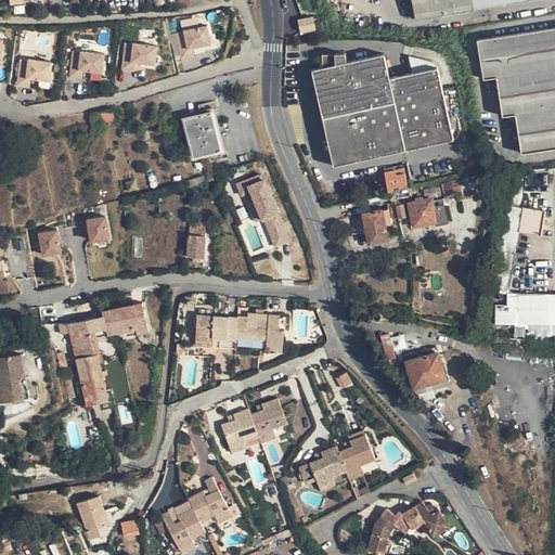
[(413,0),(416,18),(527,0),(413,0)]
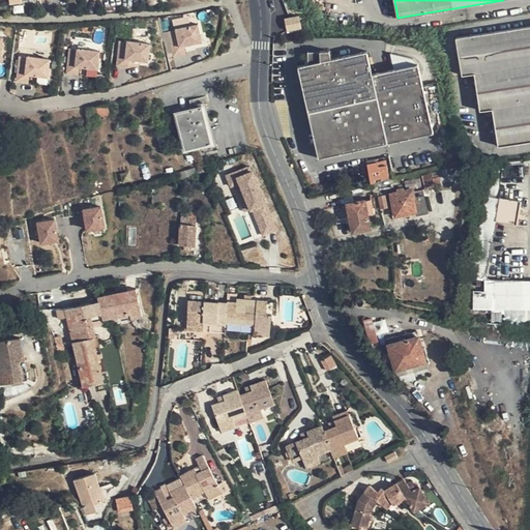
[(286,20),(288,31),(301,27),(299,17),(286,20)]
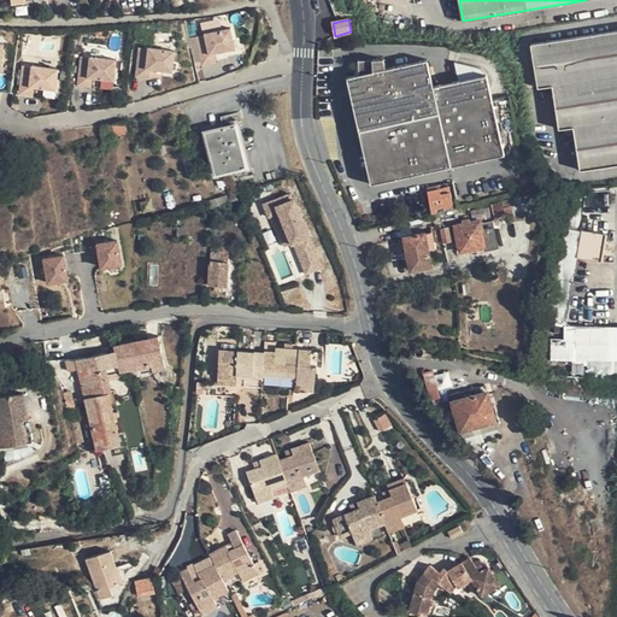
[(203,66),(216,64),(215,54),(213,50),(221,48),(222,53),(236,51),(233,29),(206,35),(206,36),(197,37),(203,66)]
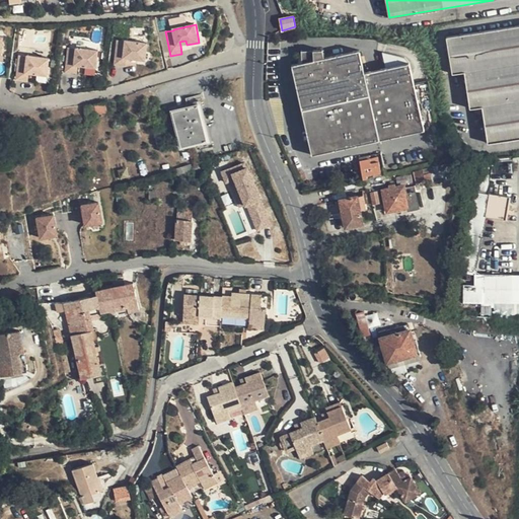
[(518,26),(448,39),(453,74),(465,72),(471,107),(484,106),(489,143),(518,138),(518,26)]
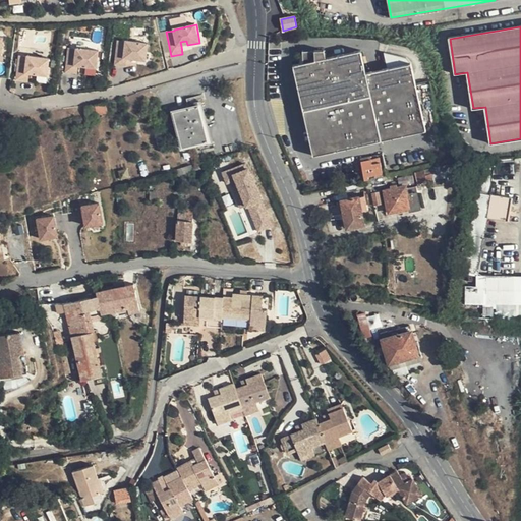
[(115,64),(127,65),(128,57),(128,53),(134,54),(134,58),(147,59),(149,42),(126,40),(126,39),(118,39),(115,64)]
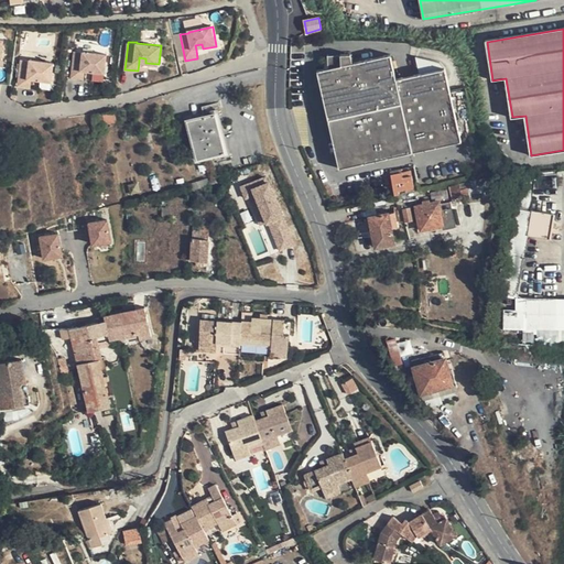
[(318,72),(342,174),(463,145),(445,71),(398,82),(391,55),(354,64),(351,51),(329,56),(332,69),(318,72)]
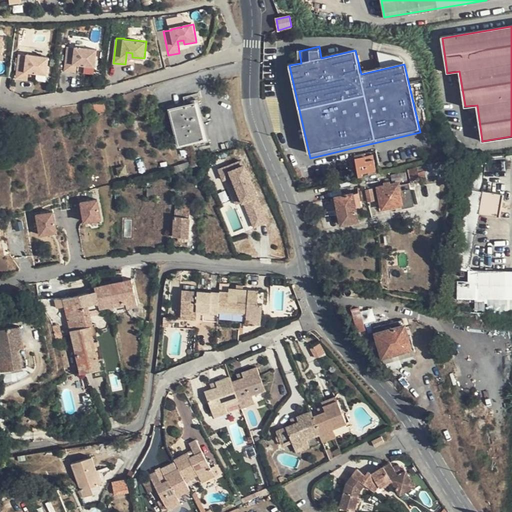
[(64,71),(76,73),(77,65),(77,61),(83,62),(83,66),(95,68),(98,50),(75,48),(75,47),(67,47),(64,71)]
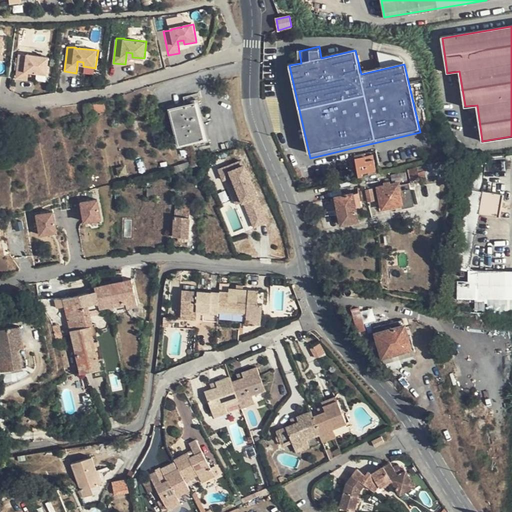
[(15,78),(27,79),(28,71),(29,68),(35,69),(34,72),(46,74),(49,57),(27,55),(27,54),(19,53),(15,78)]
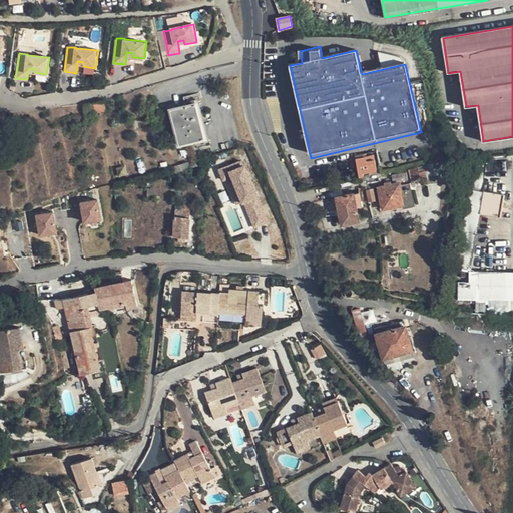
[(104,112),(103,102),(83,105),(86,124),(94,123),(93,113),(104,112)]
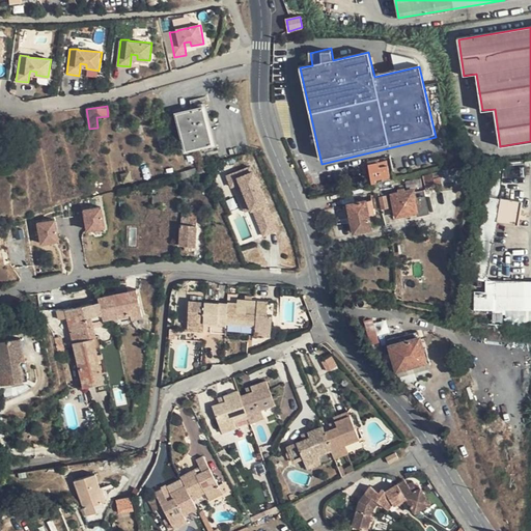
[(203,107),(176,114),(186,151),(213,144),(203,107)]
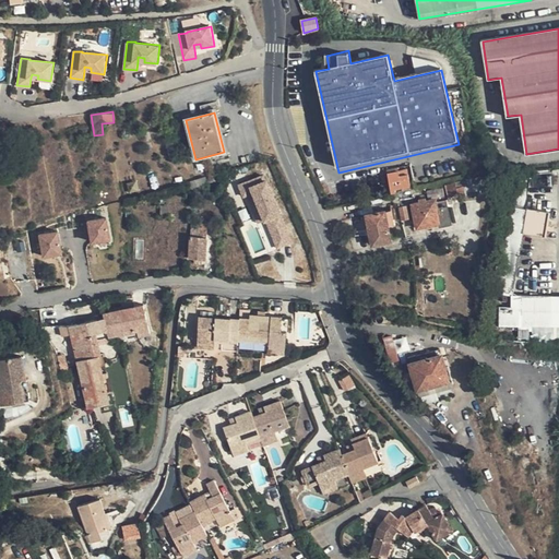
[(391,189),(395,188),(411,185),(408,175),(400,176),(399,173),(389,175),(391,189)]
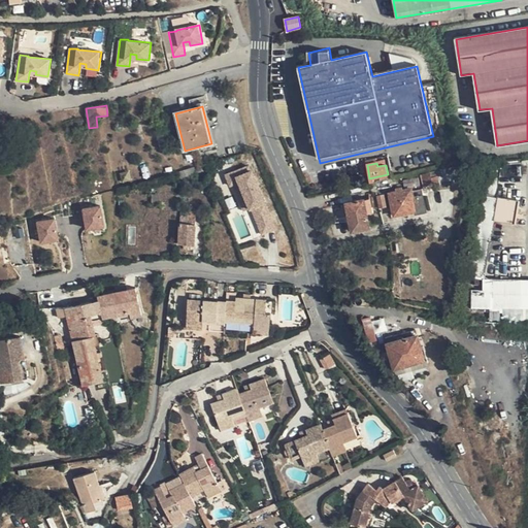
[(197,173),(195,167),(188,169),(176,172),(178,178),(197,173)]
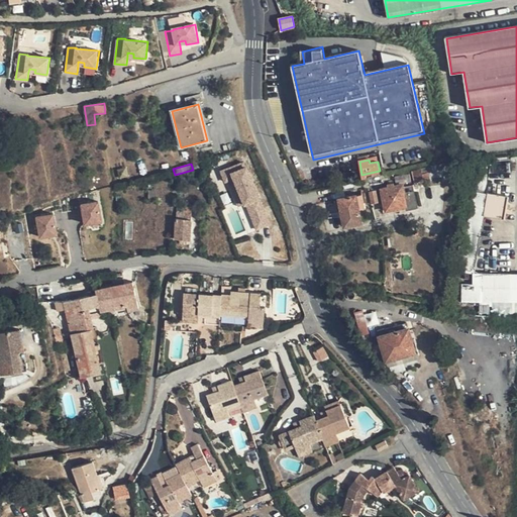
[(272,224),(250,165),(235,170),(233,165),(224,169),(246,232),(272,224)]
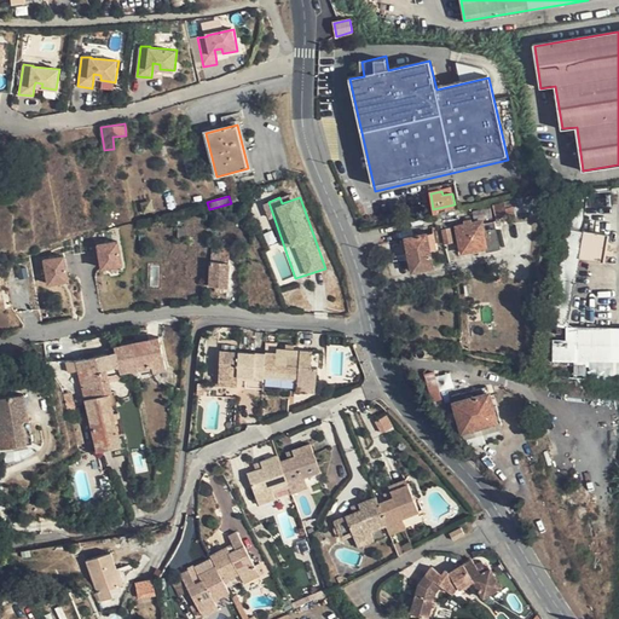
[(505,202),(493,206),(497,218),(509,215),(505,202)]
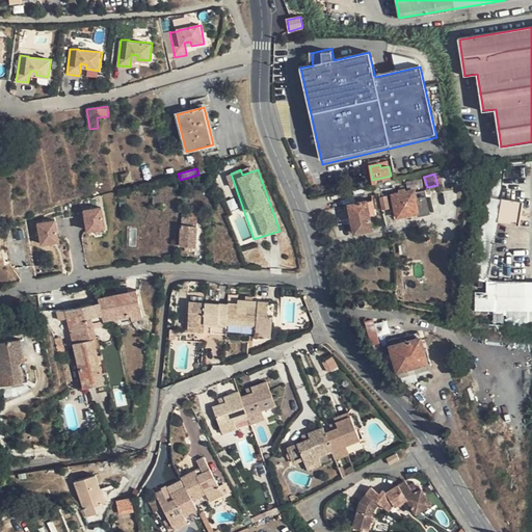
[(417,197),(416,193),(416,190),(406,192),(405,189),(399,190),(399,193),(393,195),(397,216),(418,213),(418,215),(429,213),(426,196),(417,197)]
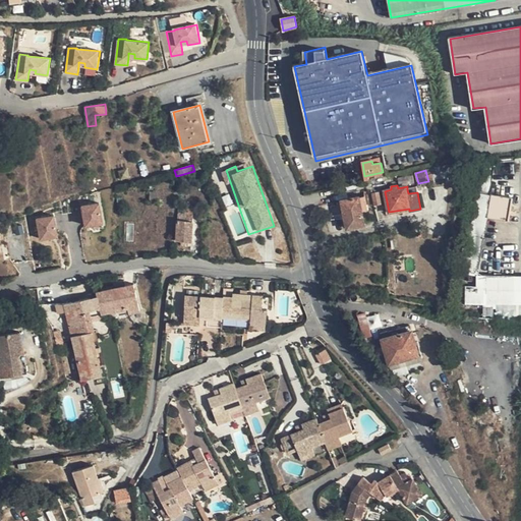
[(380,192),(372,193),(374,206),(382,205),(380,192)]
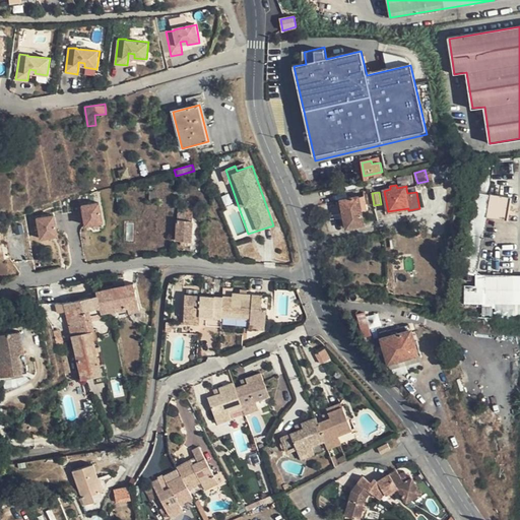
[(510,218),(513,197),(490,193),(486,214),(510,218)]
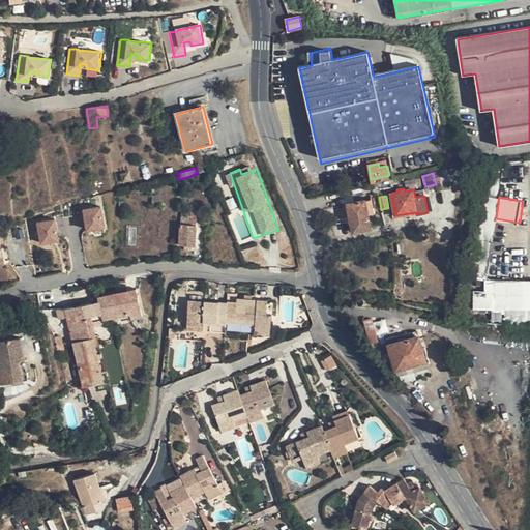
[(372,199),(365,200),(369,214),(375,213),(372,199)]
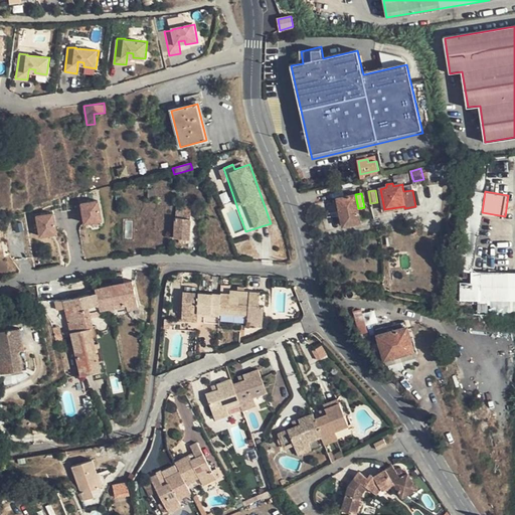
[(338,198),(344,226),(361,222),(358,208),(355,194),(338,198)]
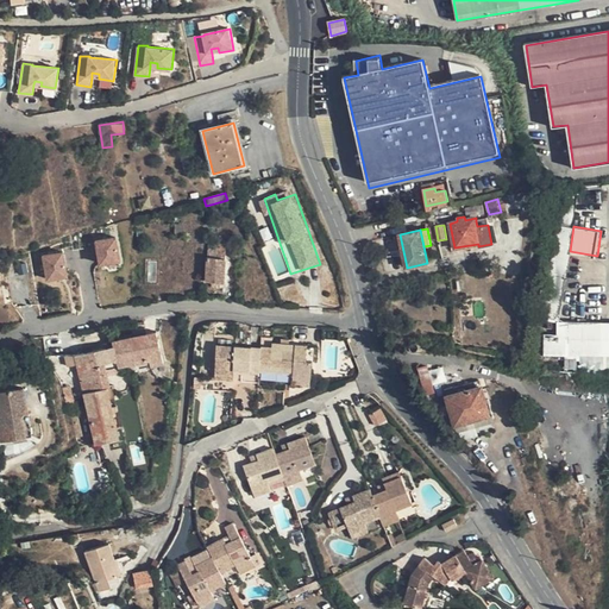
[(120,236),(98,238),(100,264),(123,262),(120,236)]
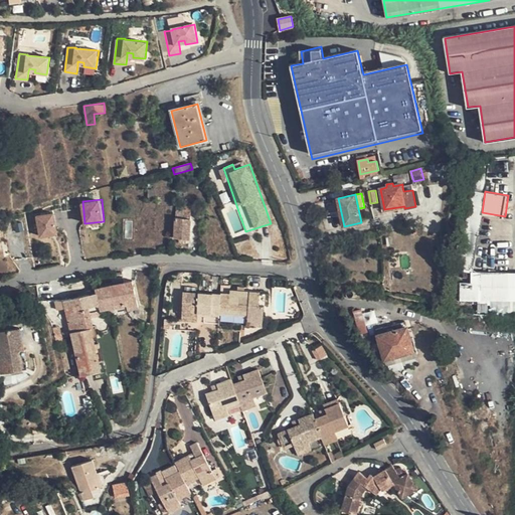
[(185,218),(186,206),(177,205),(174,237),(188,239),(189,219),(185,218)]
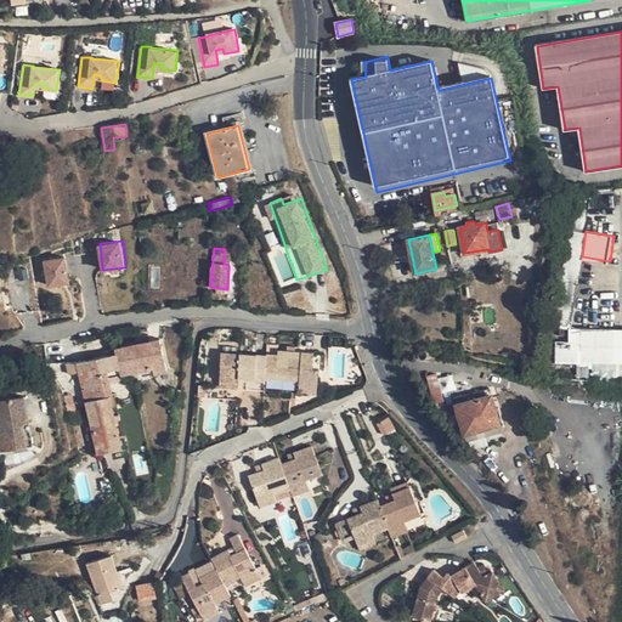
[(44,259),(49,287),(72,283),(68,255),(44,259)]
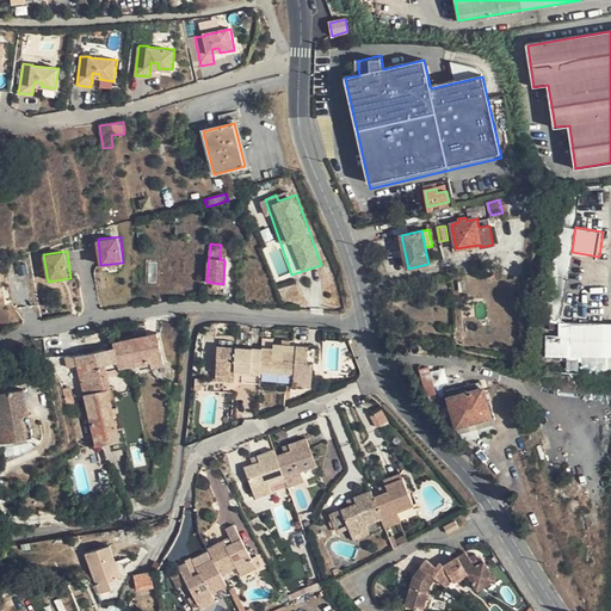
[(568,357),(568,369),(610,369),(610,321),(560,322),(560,334),(547,334),(547,357),(568,357)]
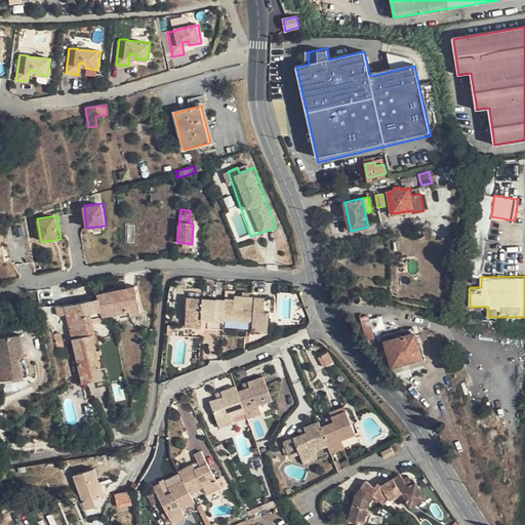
[(97,295),(98,299),(102,311),(103,317),(129,311),(130,316),(142,313),(135,286),(97,295)]
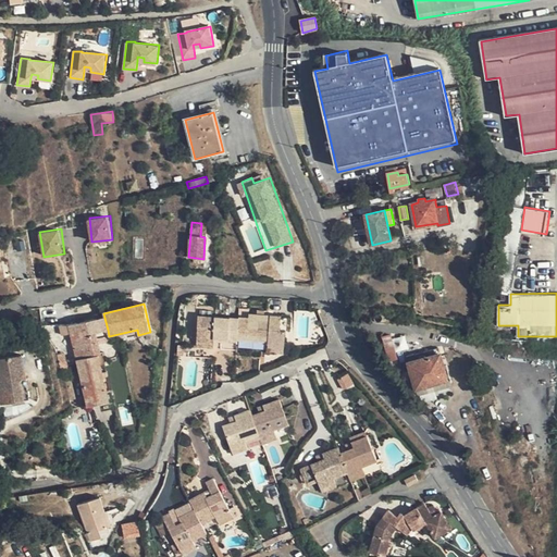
[(248,321),(238,321),(237,342),(269,343),(269,348),(284,348),(284,332),(287,332),(288,317),(248,316),(248,321)]
